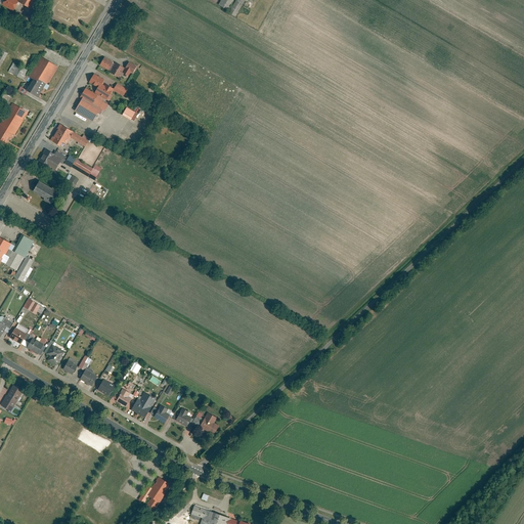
[(13,10),(17,2),(16,1),(16,0),(15,0),(5,0),(3,5),(13,10)]
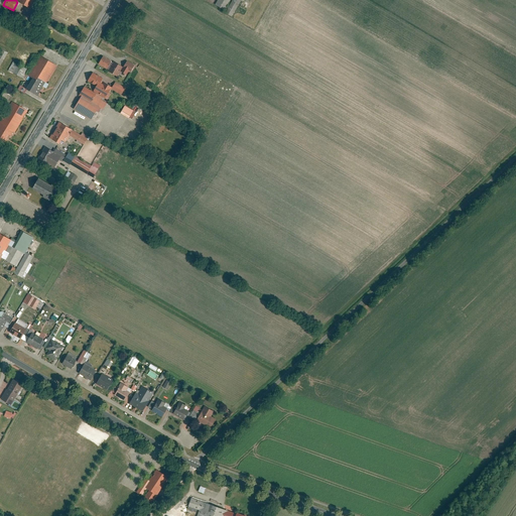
[(17,2),(33,11),(39,0),(16,0),(16,1),(17,2)]
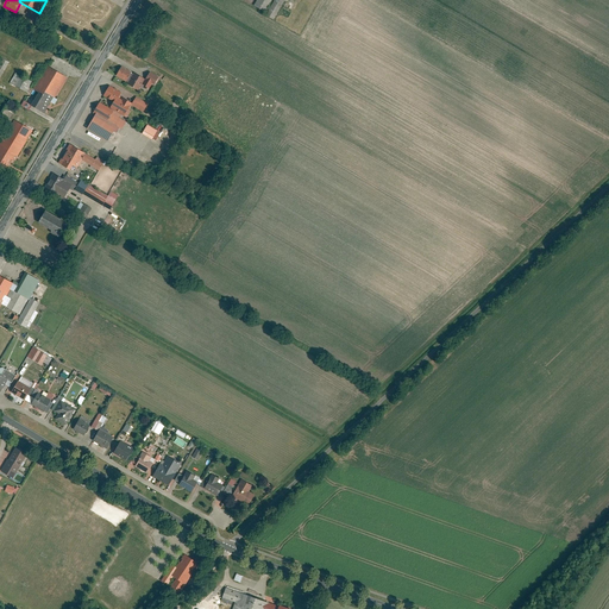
[(257,0),(253,6),(264,12),(271,0),(257,0)]
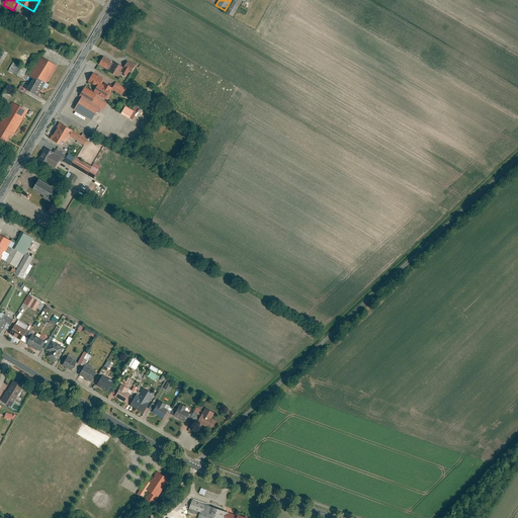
[(242,0),(234,0),(226,13),(233,17),(242,0)]
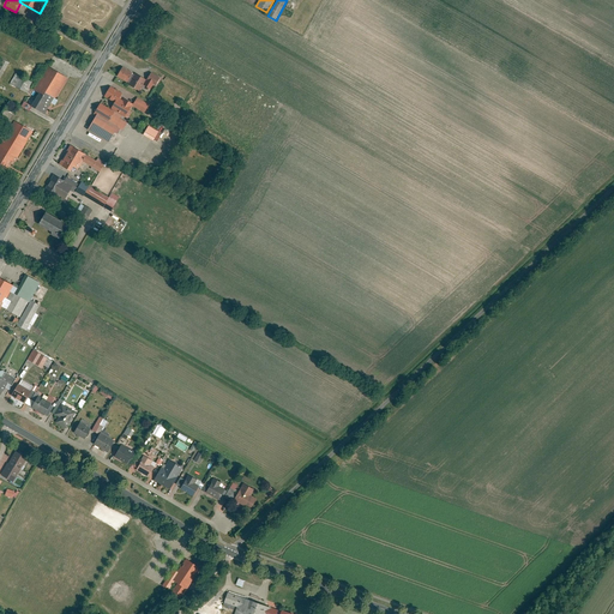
[(42,91),(55,98),(67,79),(48,67),(34,90),(40,95),(42,91)]
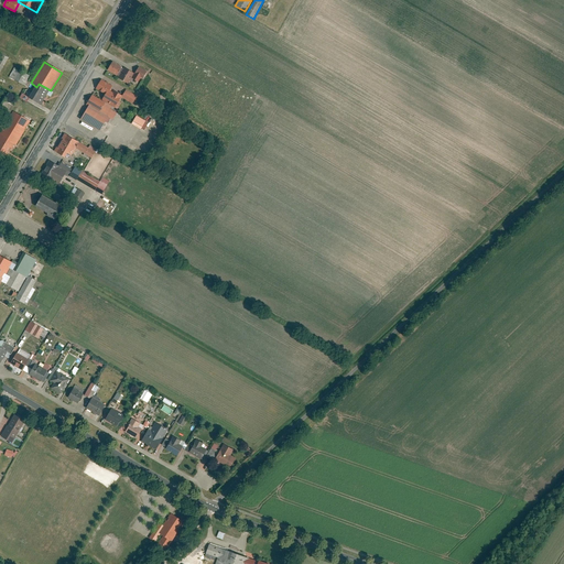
[(112,62),(108,71),(117,76),(117,75),(120,77),(125,69),(122,68),(122,67),(112,62)]
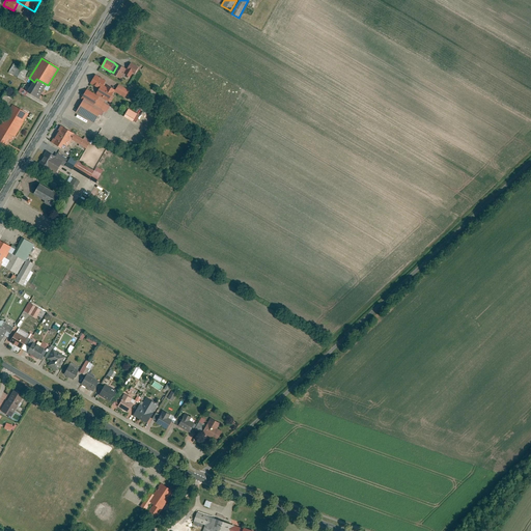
[(8,73),(23,81),(29,73),(15,63),(8,73)]
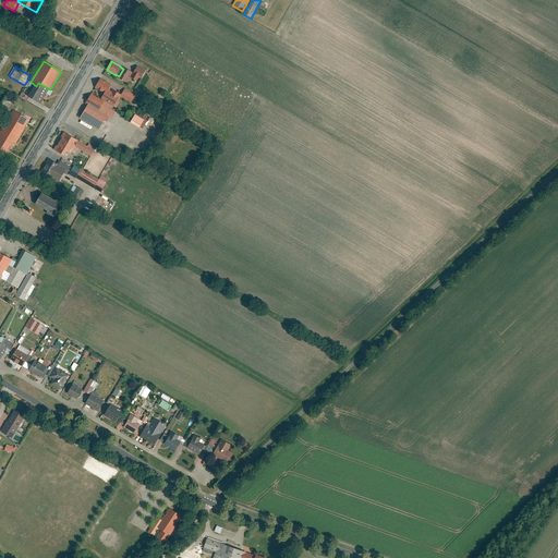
[(145,72),(137,67),(132,75),(137,80),(140,76),(142,77),(145,72)]
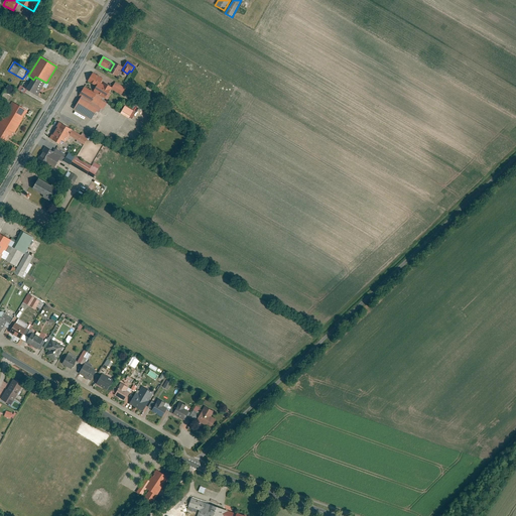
[(114,63),(110,71),(109,72),(117,76),(122,68),(114,63)]
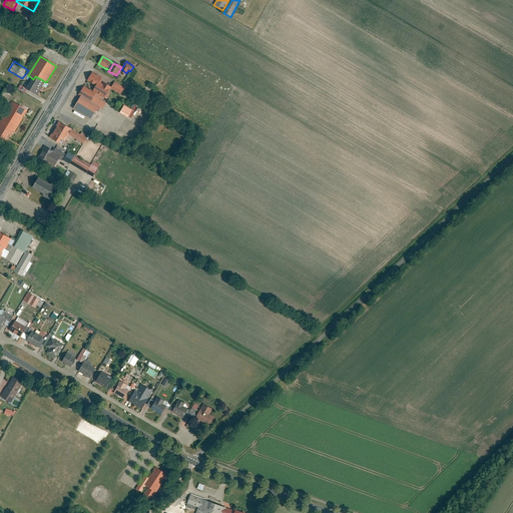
[(87,80),(96,86),(98,83),(101,78),(92,72),(87,80)]
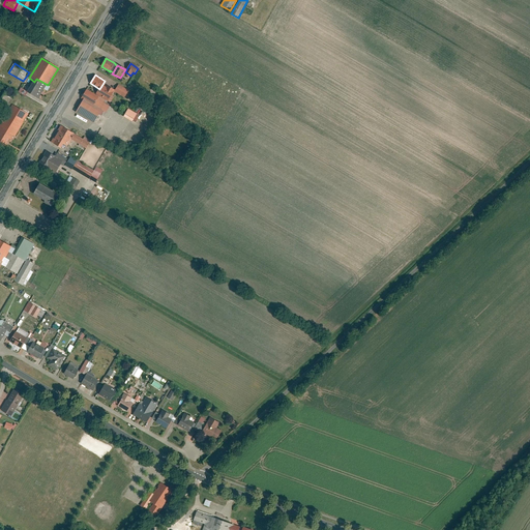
[(30,88),(28,92),(38,98),(48,85),(36,79),(34,82),(30,88)]
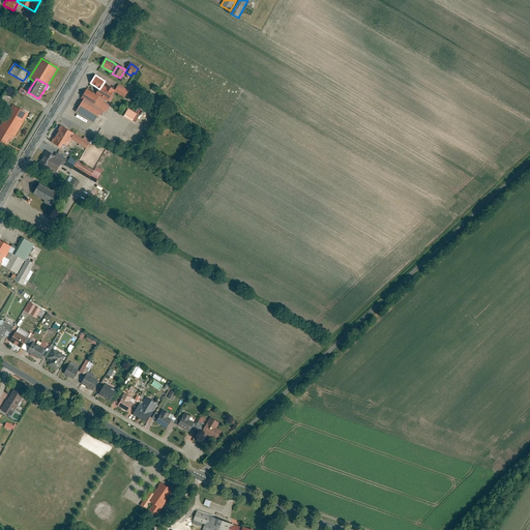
[(118,85),(115,91),(125,97),(128,91),(118,85)]
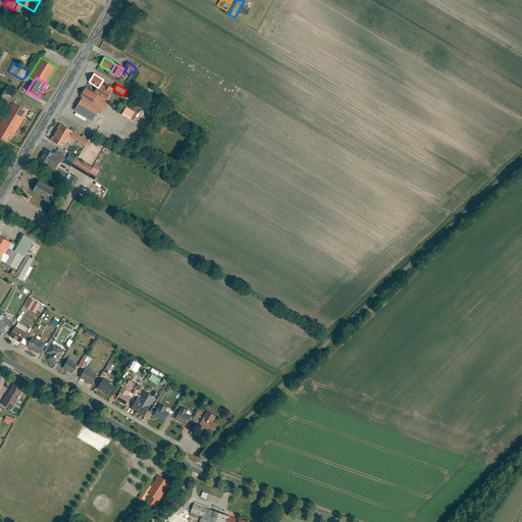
[(96,93),(104,98),(108,100),(111,96),(109,94),(112,89),(106,85),(105,87),(100,85),(98,88),(96,92),(96,93)]
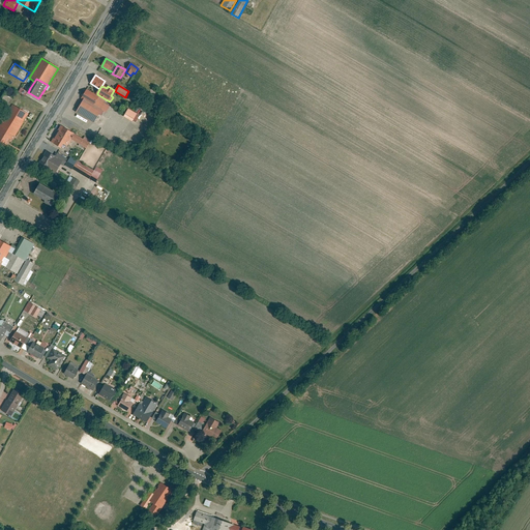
[(84,99),(76,112),(93,123),(99,114),(101,110),(105,111),(107,113),(110,107),(104,102),(106,99),(97,94),(96,95),(87,90),(82,98),(84,99)]
